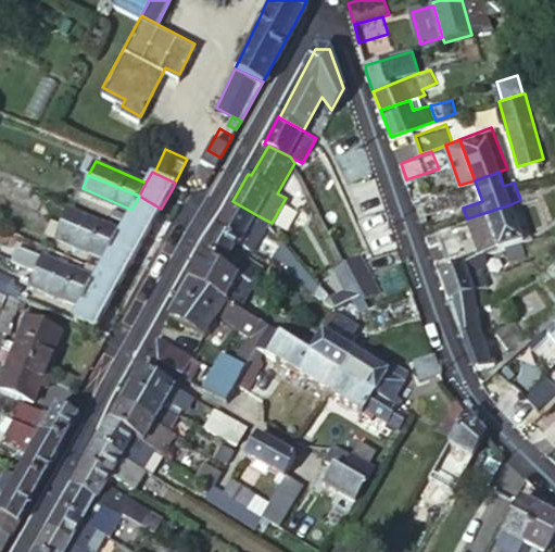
[(453,187),(421,198),(426,213),(457,202),(453,187)]
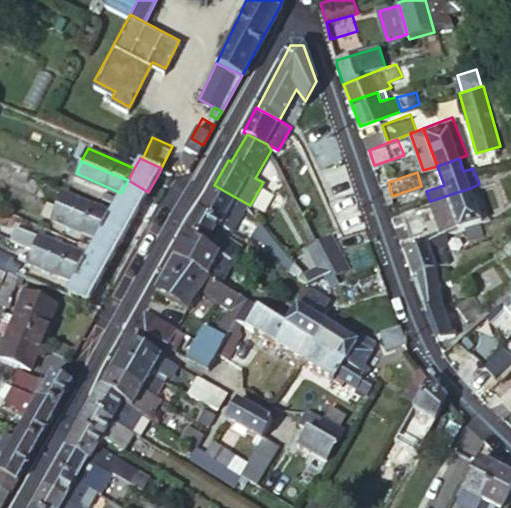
[(136,214),(148,192),(128,180),(121,193),(116,202),(136,214)]
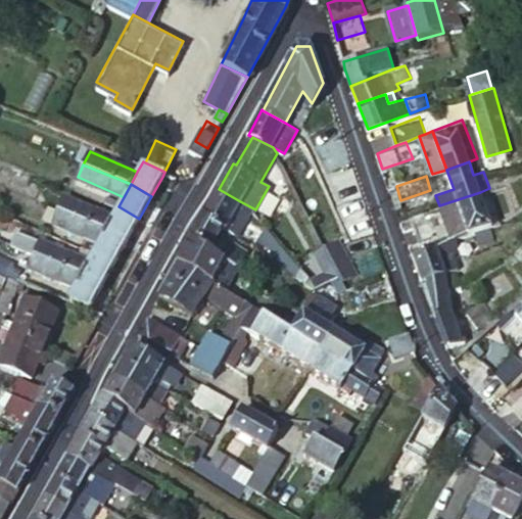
[(205,214),(227,226),(236,232),(249,209),(240,201),(219,189),(205,214)]
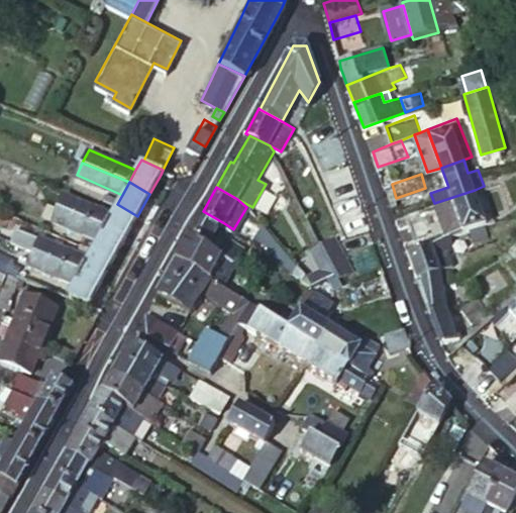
[(475,190),(434,203),(446,237),(450,235),(470,228),(484,223),(486,222),(475,190)]
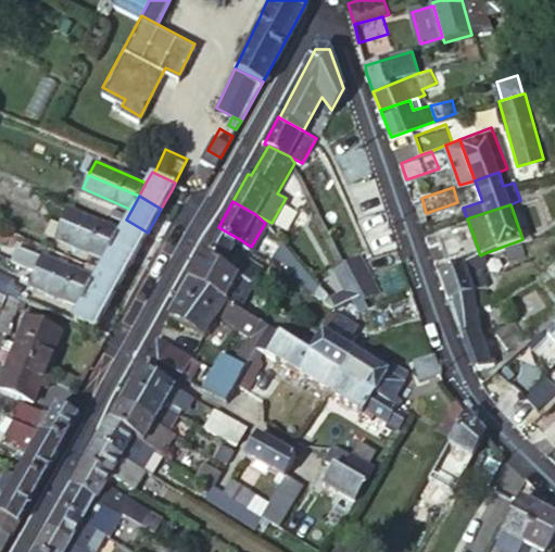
[(113,243),(121,229),(68,205),(63,221),(113,243)]
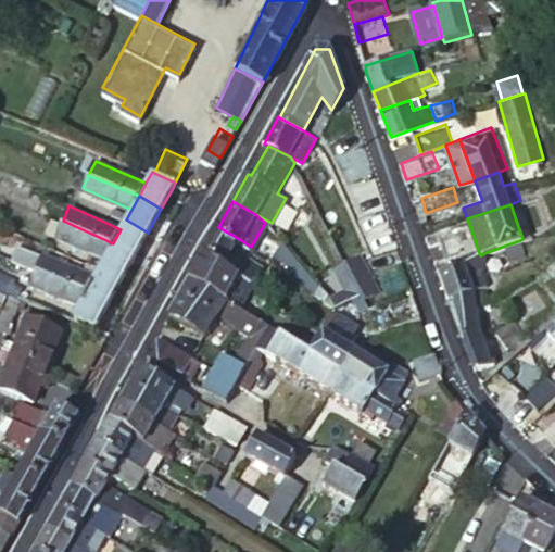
[(46,229),(57,234),(63,221),(51,215),(46,229)]
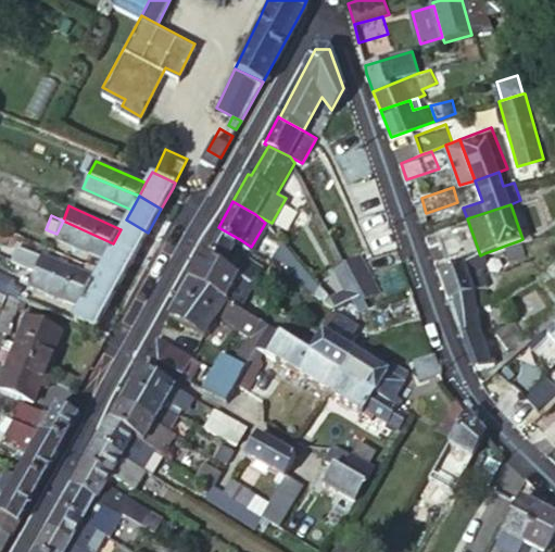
[(135,255),(148,233),(126,220),(121,229),(113,243),(135,255)]
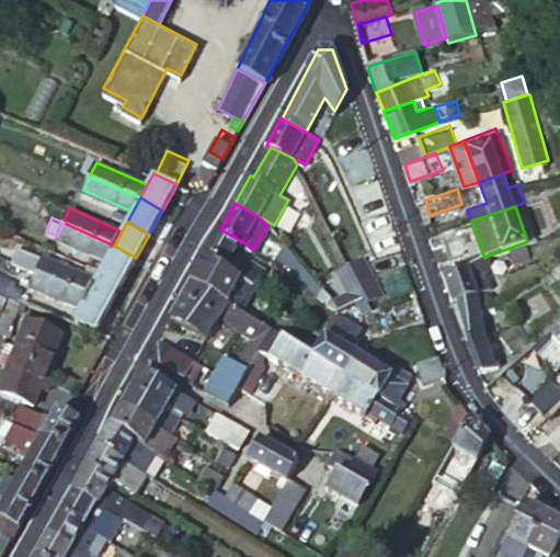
[(106,260),(114,246),(64,223),(57,236),(106,260)]
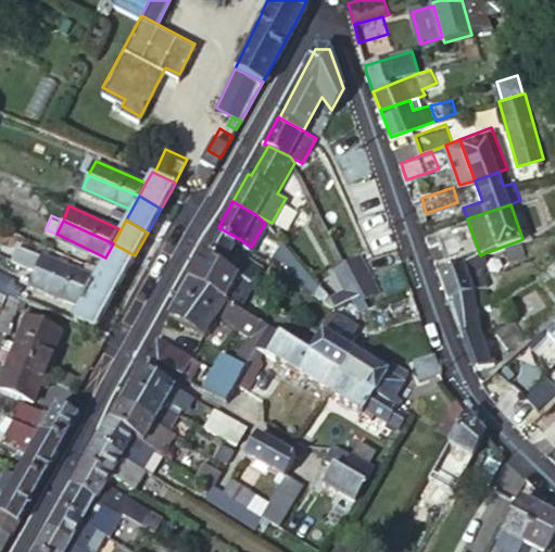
[(240,276),(252,284),(263,266),(237,250),(241,240),(218,227),(204,252),(240,276)]
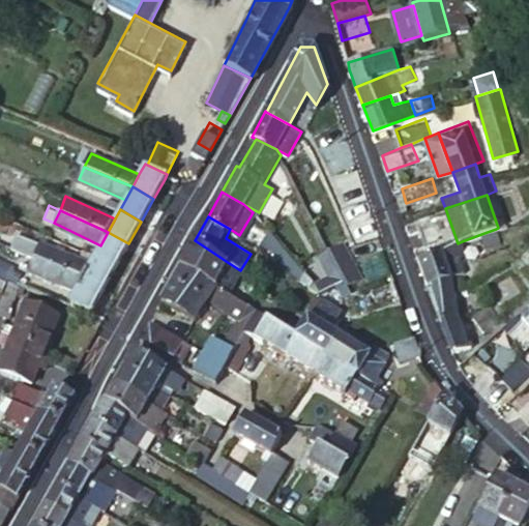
[(442,221),(418,229),(424,243),(447,235),(442,221)]
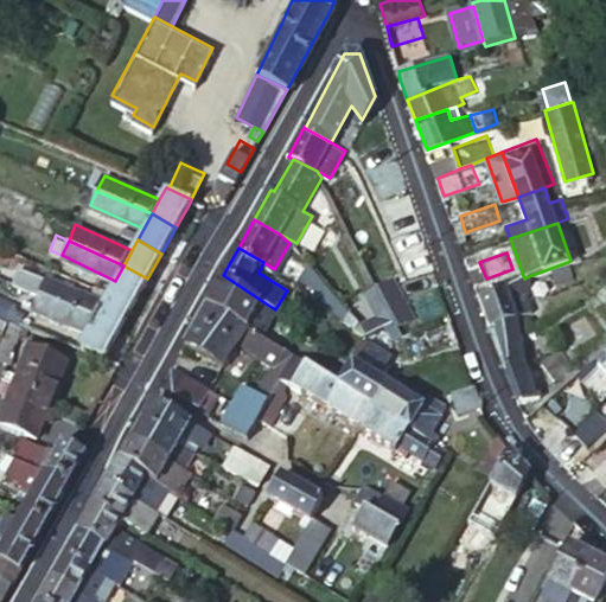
[(320,255),(311,266),(342,296),(353,282),(320,255)]
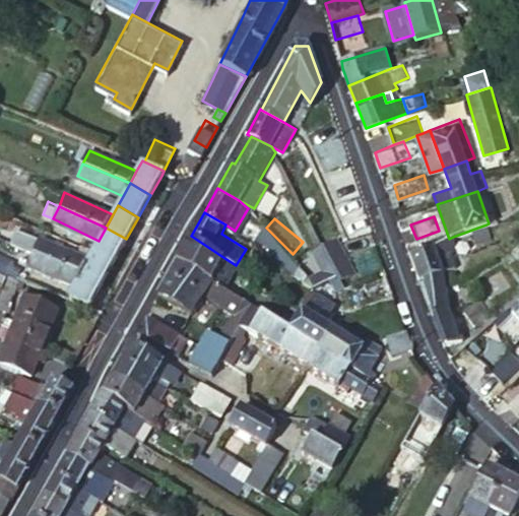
[(487,224),(472,230),(475,238),(490,234),(487,224)]
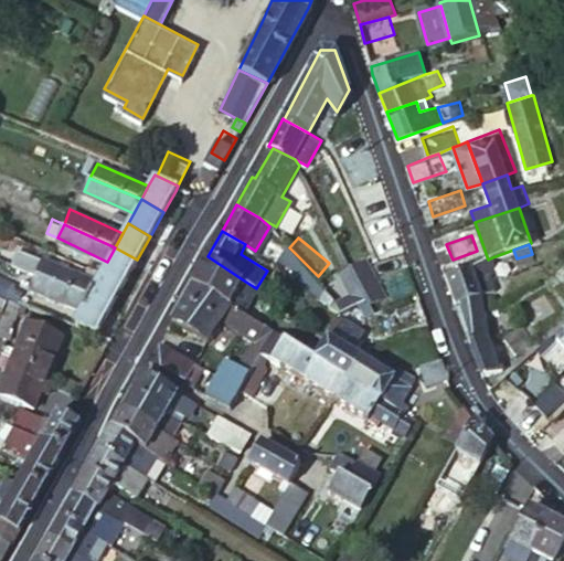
[(12,258),(39,270),(44,256),(19,245),(12,258)]
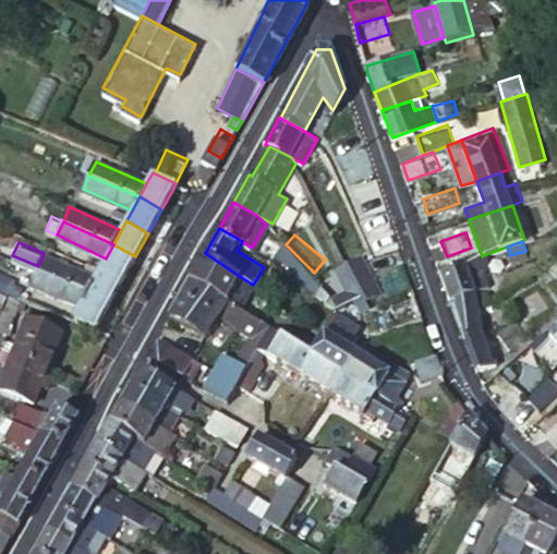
[(100,267),(122,280),(135,256),(113,244),(106,259),(100,267)]
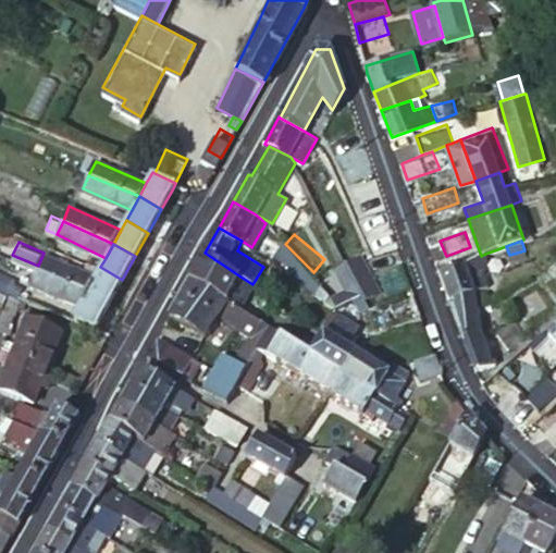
[(313,272),(285,244),(279,253),(309,279),(313,272)]
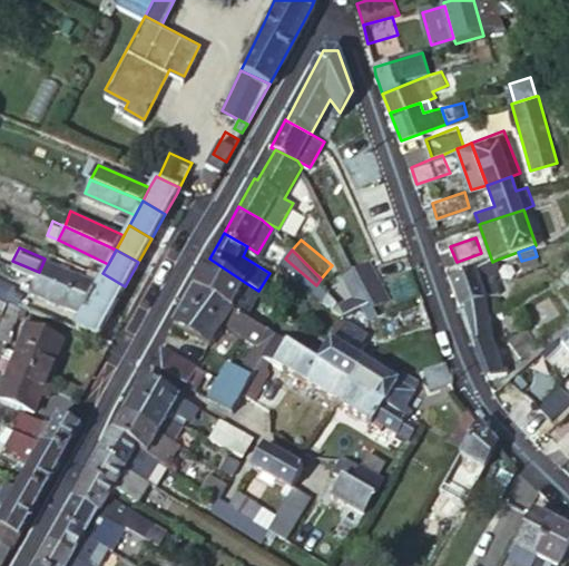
[(64,283),(90,296),(97,283),(45,259),(39,272),(64,283)]
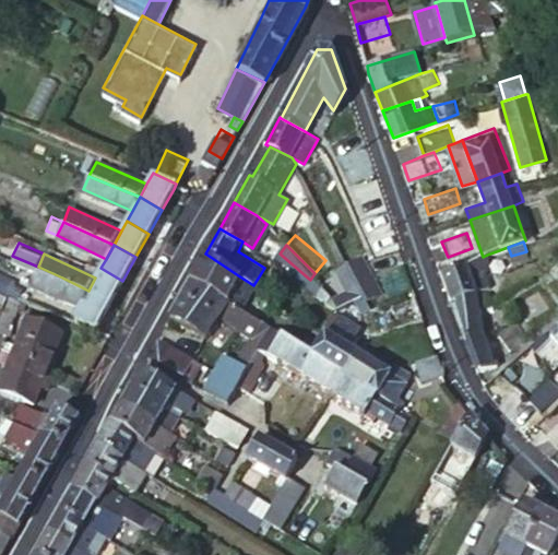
[(190,280),(227,302),(241,278),(205,254),(190,280)]
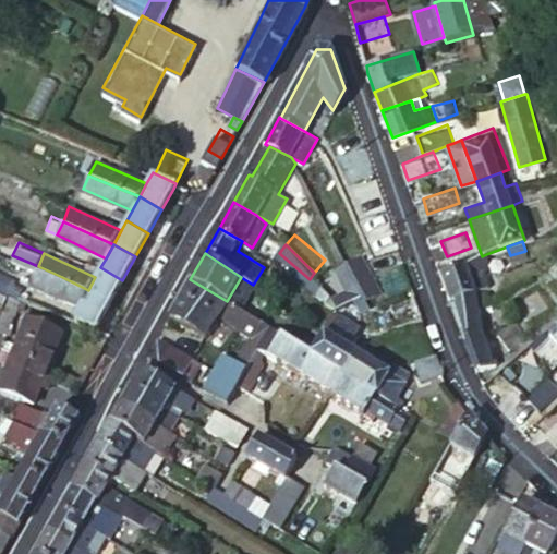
[(343,263),(363,301),(382,291),(361,254),(343,263)]
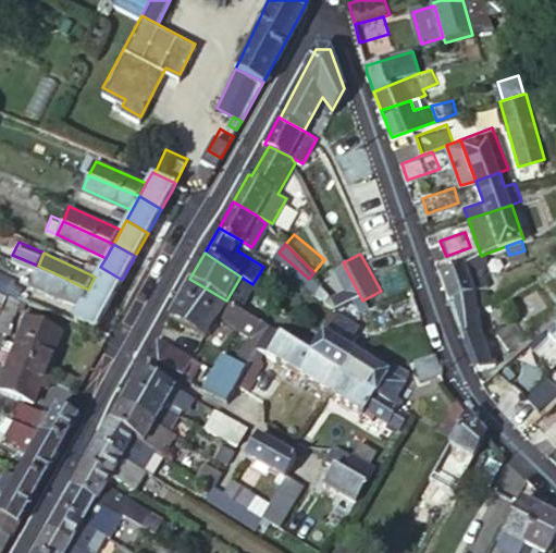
[(481,256),(440,271),(451,303),(476,292),(482,290),(490,286),(482,269),(490,265),(485,254),(481,256)]
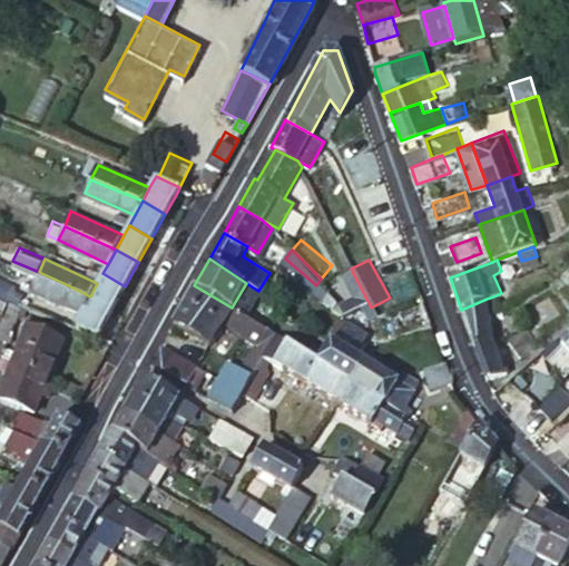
[(33,285),(82,310),(90,296),(64,283),(39,272),(33,285)]
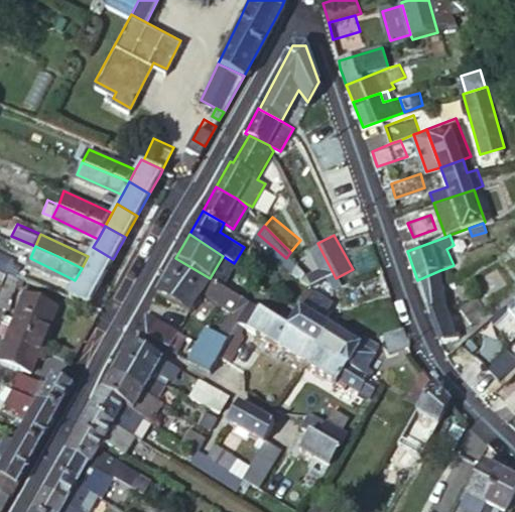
[(82,268),(102,279),(113,259),(93,247),(88,256),(82,268)]
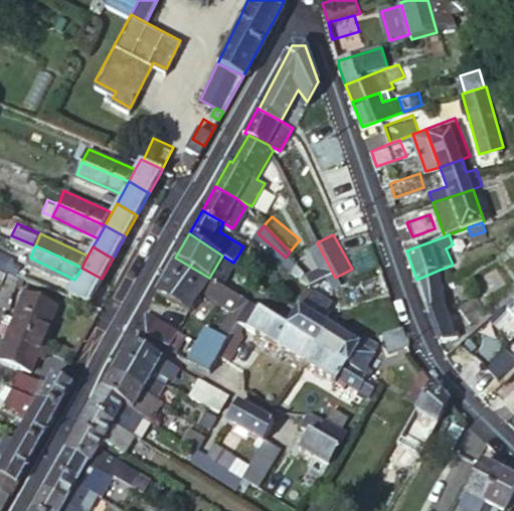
[(0,263),(10,268),(15,256),(0,247),(0,263)]
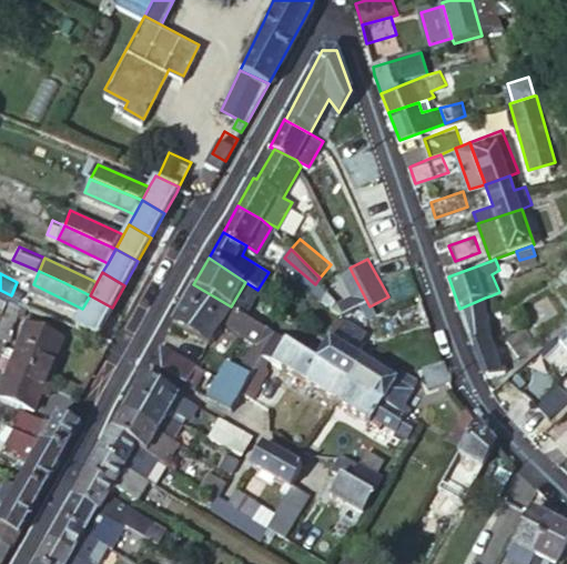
[(231,306),(243,314),(257,290),(245,282),(231,306)]
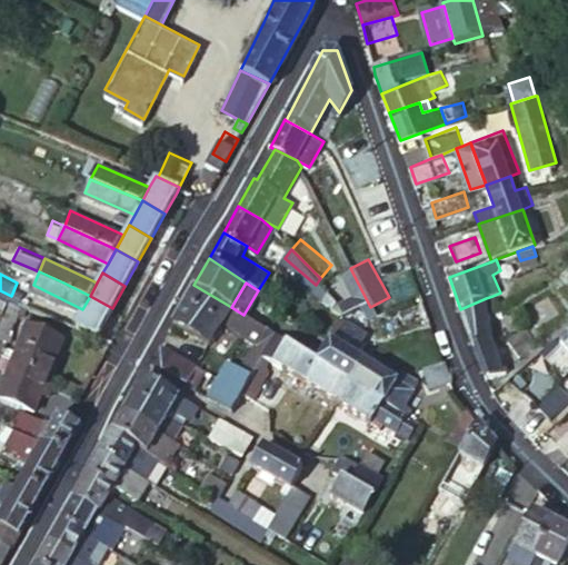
[(193,285),(172,321),(209,342),(222,321),(231,307),(193,285)]
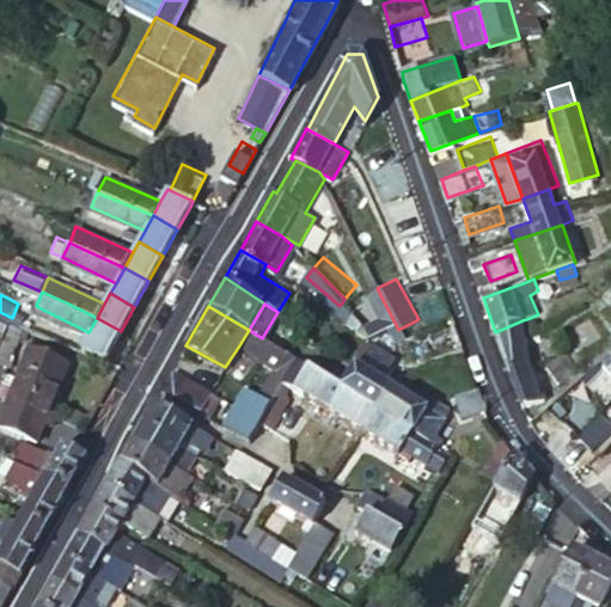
[(346,311),(350,317),(355,313),(352,306),(346,311)]
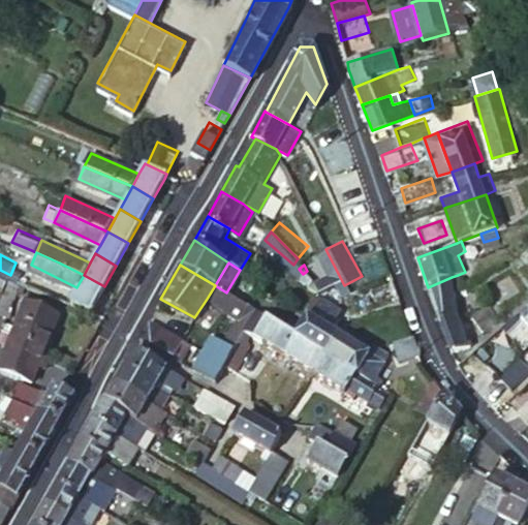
[(0,298),(3,291),(10,275),(0,270),(0,298)]
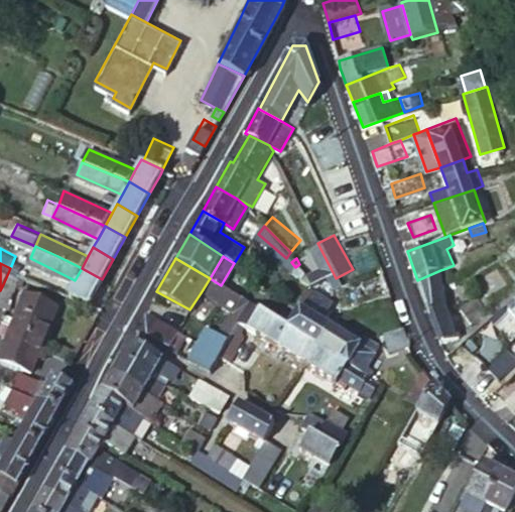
[(10,268),(3,284),(15,290),(18,283),(24,284),(28,276),(10,268)]
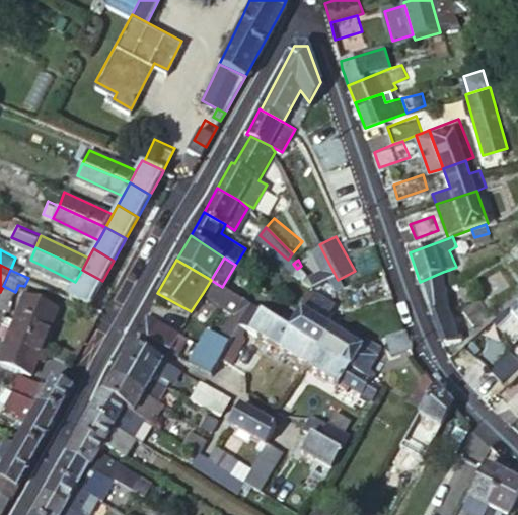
[(75,282),(68,295),(89,304),(102,281),(82,270),(75,282)]
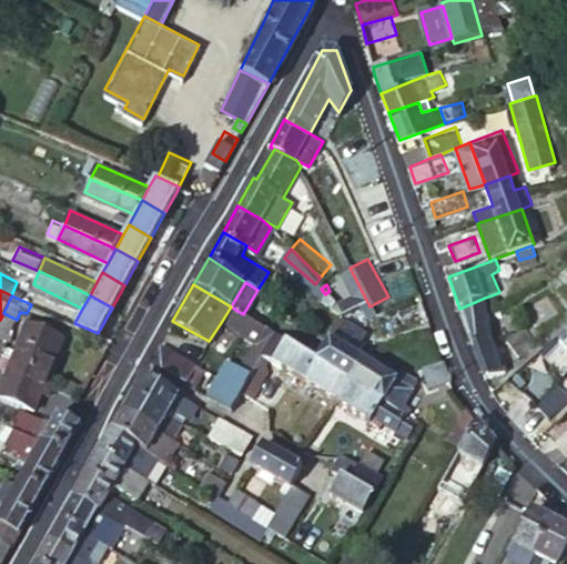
[(485,298),(459,309),(468,334),(481,370),(484,376),(508,366),(505,358),(498,361),(492,343),(485,298)]
